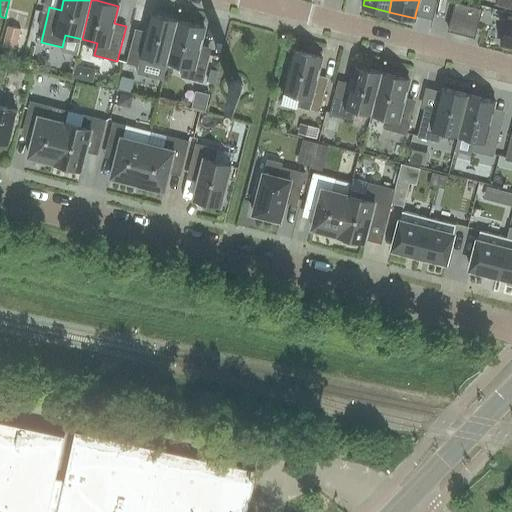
[(454,2),(448,27),(475,34),(481,9),(454,2)]
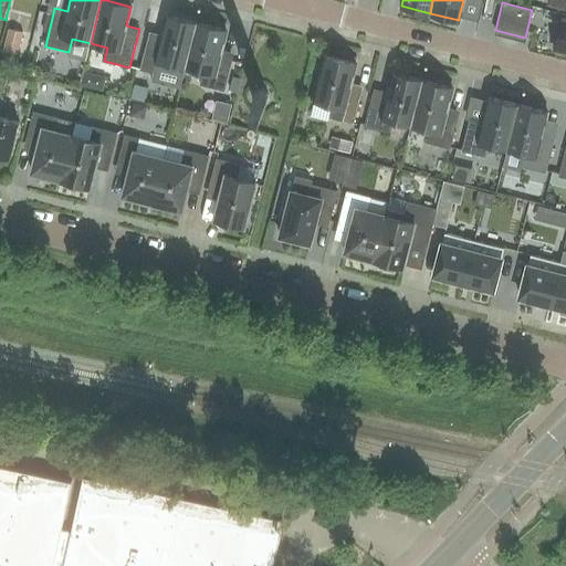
[(155,65),(185,73),(186,67),(197,22),(168,14),(161,41),(148,38),(139,70),(153,73),(155,65)]
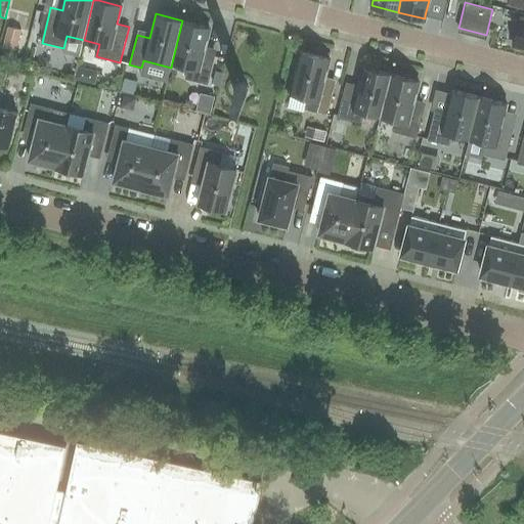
[(523,16),(520,16),(513,44),(523,46),(523,16)]
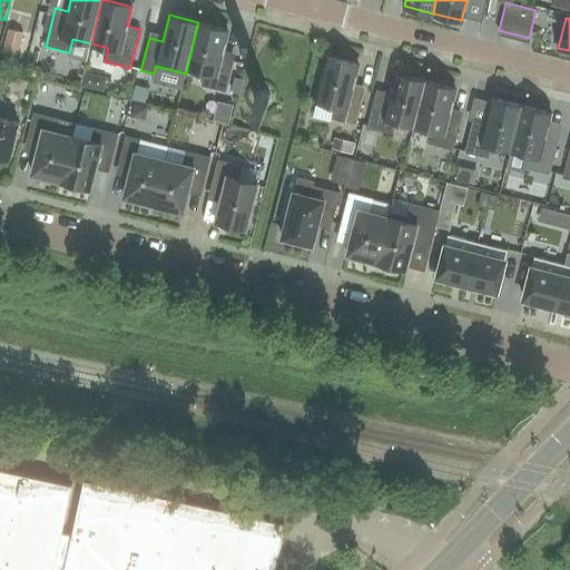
[(202,86),(226,91),(234,59),(220,56),(227,30),(198,22),(187,68),(205,72),(202,86)]
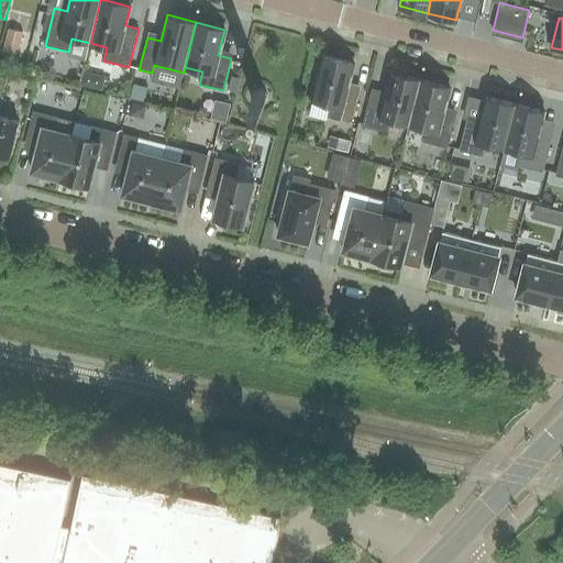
[(9,30),(4,50),(17,53),(22,33),(9,30)]
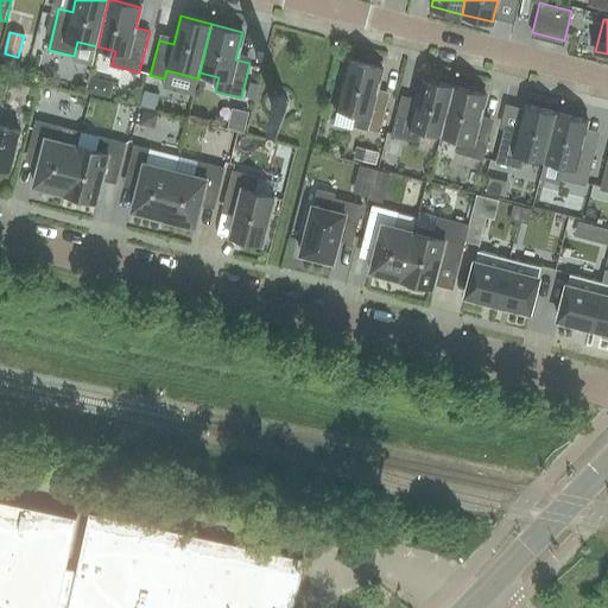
[(349,61),(337,108),(360,115),(358,127),(378,133),(387,99),(375,95),(381,69),(349,61)]
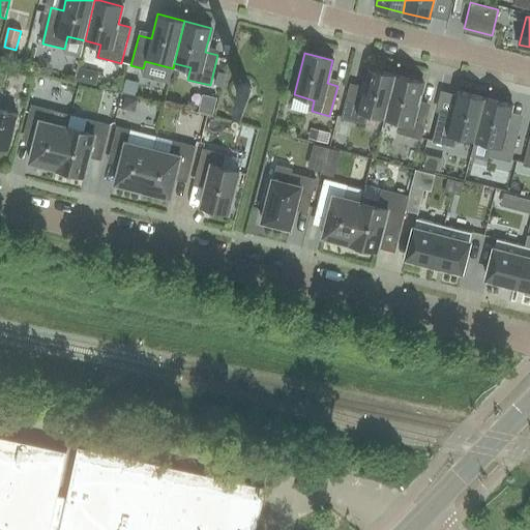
[(395,76),(369,68),(362,92),(349,89),(342,119),(365,125),(369,113),(385,118),(387,112),(395,76)]
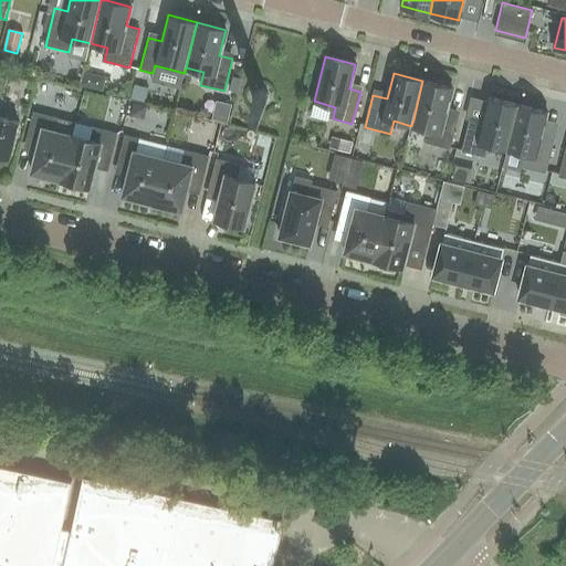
[(0,155),(11,158),(20,123),(0,117),(0,106),(1,106),(3,97),(0,93),(0,92),(0,91),(3,92),(7,80),(0,77),(0,155)]
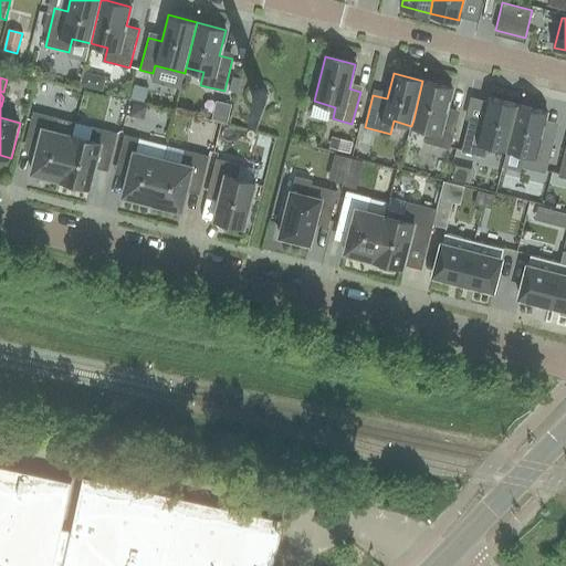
[(233,77),(230,90),(236,91),(239,79),(233,77)]
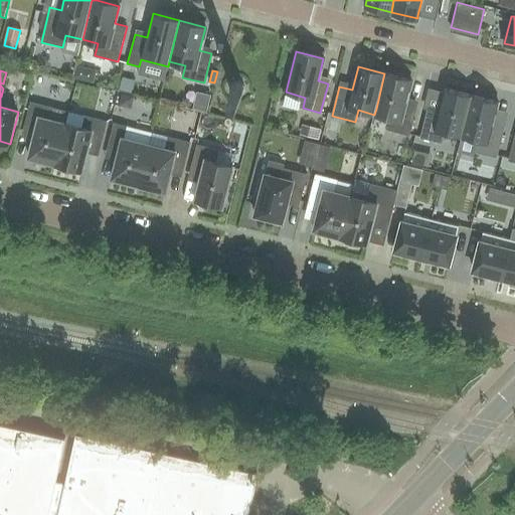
[(389,125),(411,131),(418,101),(407,98),(411,80),(384,73),(376,109),(392,113),(389,125)]
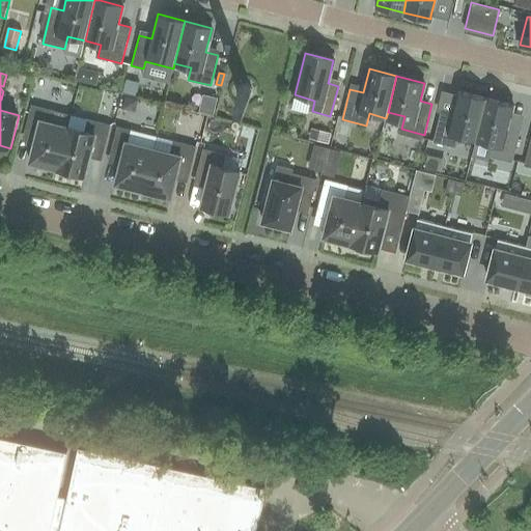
[(127,80),(123,91),(136,94),(139,83),(127,80)]
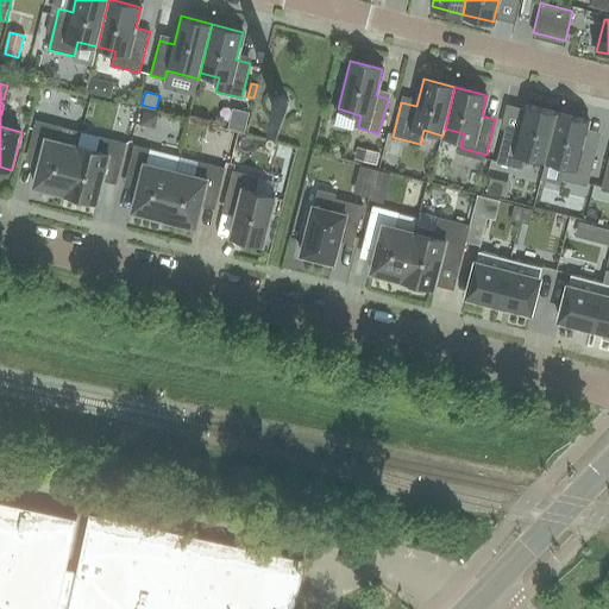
[(119,117),(137,121),(140,110),(123,105),(119,117)]
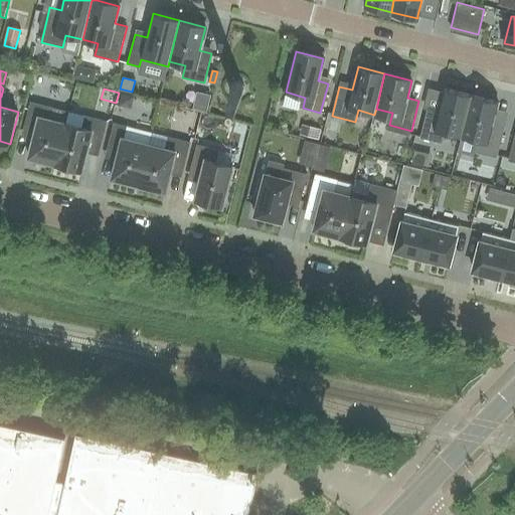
[(471,95),(445,89),(441,106),(439,112),(427,109),(419,138),(442,143),(445,132),(461,136),(471,95)]
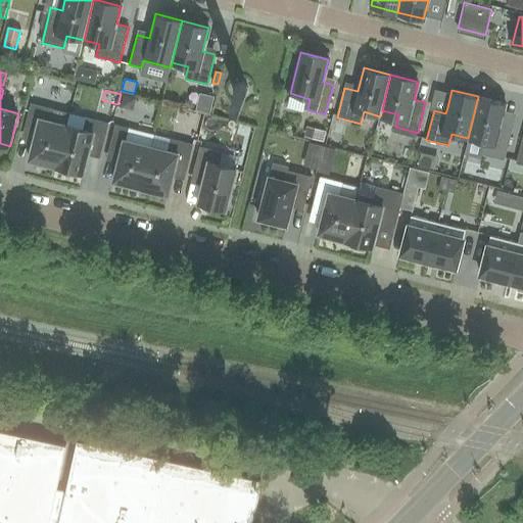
[(124,96),(122,106),(128,108),(133,105),(134,99),(124,96)]
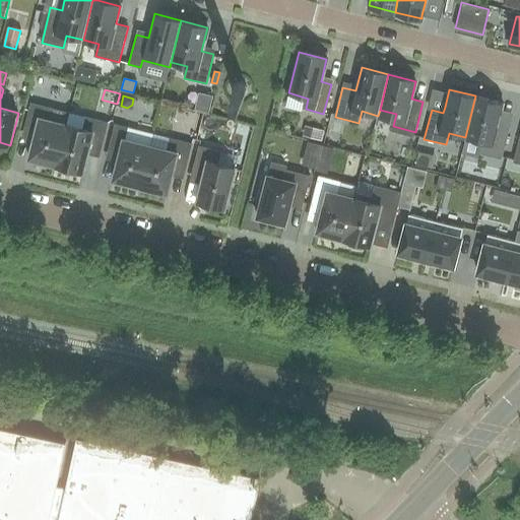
[(475,95),(465,137),(481,142),(479,152),(501,158),(509,129),(497,126),(501,110),(503,103),(475,95)]
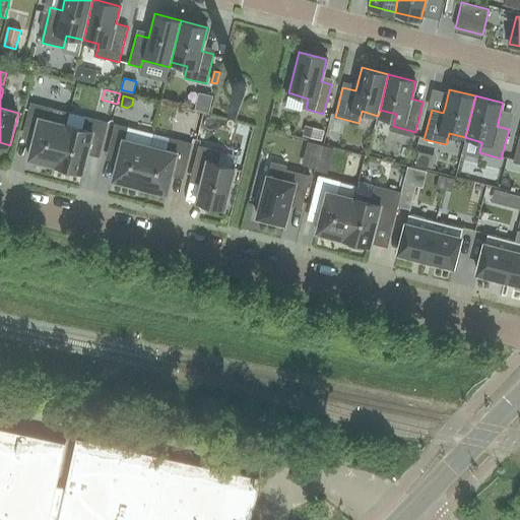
[(56,167),(66,125),(50,121),(53,109),(30,104),(23,133),(35,136),(29,159),(56,167)]
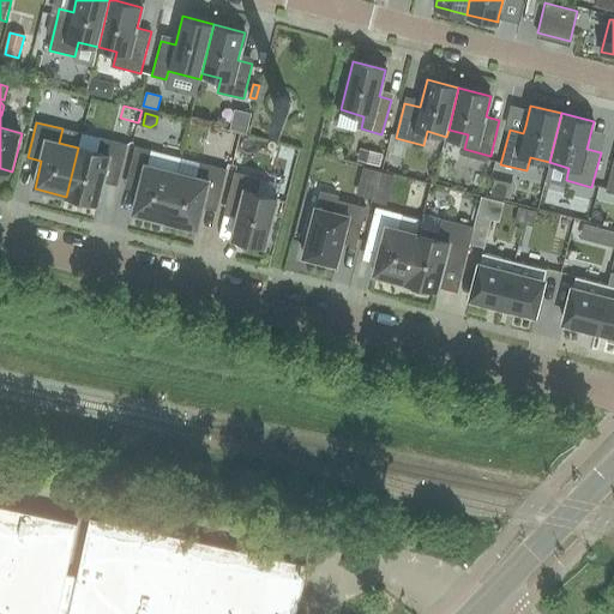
[(119,180),(127,145),(101,138),(97,152),(78,148),(66,197),(97,204),(104,176),(119,180)]
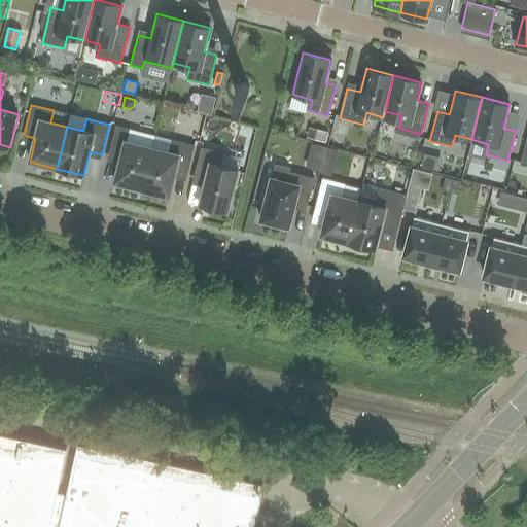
[(136,188),(147,147),(127,142),(130,130),(116,127),(108,156),(120,160),(114,183),(136,188)]
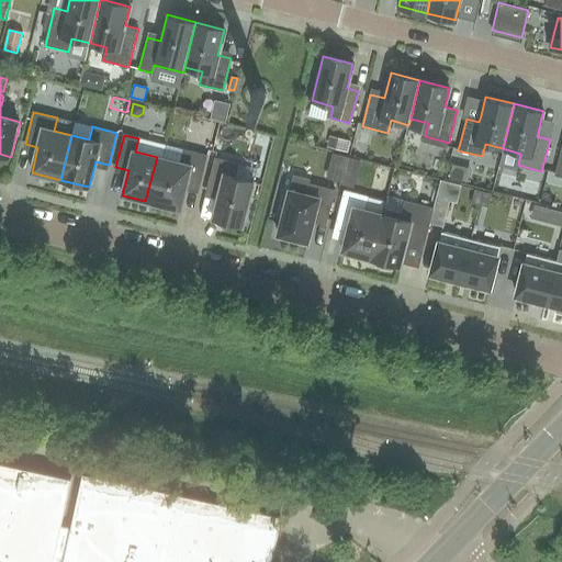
[(338,139),(335,148),(348,152),(350,142),(338,139)]
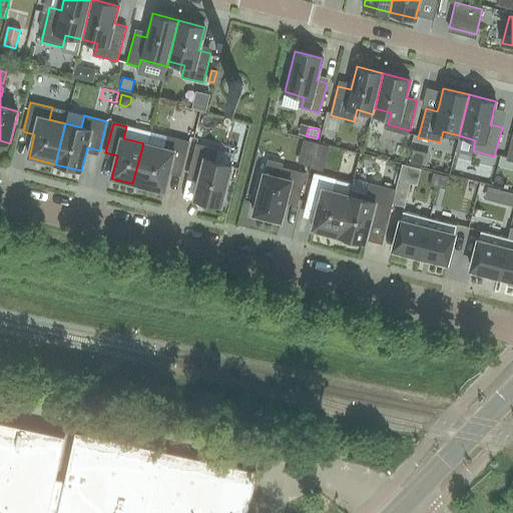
[(170,168),(182,171),(189,142),(167,137),(164,148),(143,143),(132,183),(164,191),(170,168)]
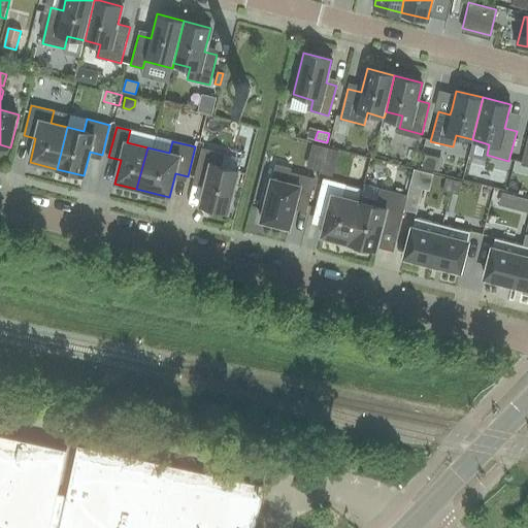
[(201,151),(194,177),(206,180),(200,205),(229,211),(239,169),(221,165),(223,156),(201,151)]
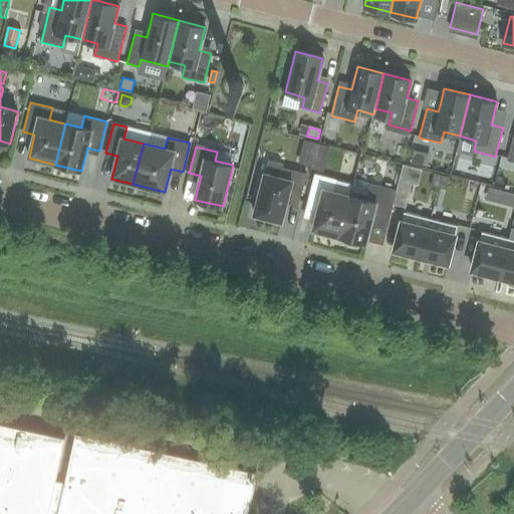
[(397,191),(393,205),(406,208),(412,185),(416,169),(403,165),(397,191)]
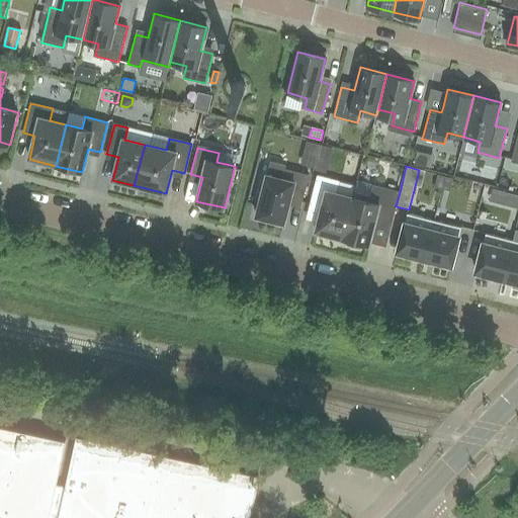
[(267,175),(256,217),(283,224),(289,199),(301,202),(308,179),(295,175),(293,182),(267,175)]
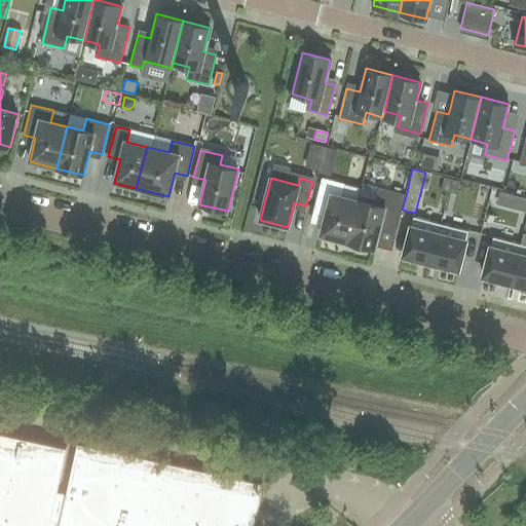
[(322,179),(314,209),(327,212),(321,235),(348,242),(359,200),(341,196),(344,185),(322,179)]
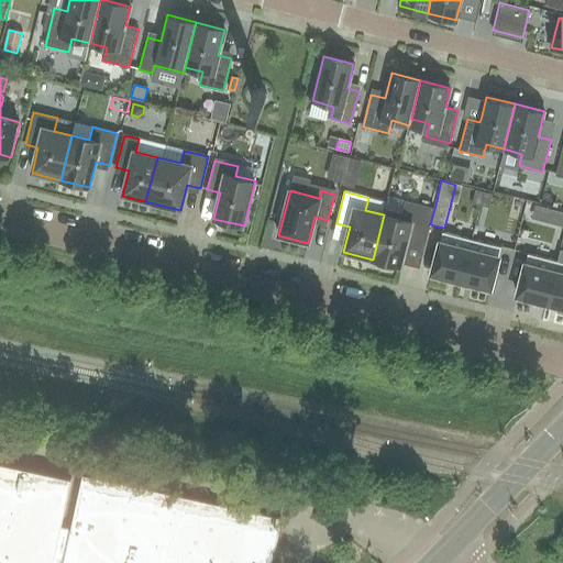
[(475,191),(472,203),(481,206),(483,194),(475,191)]
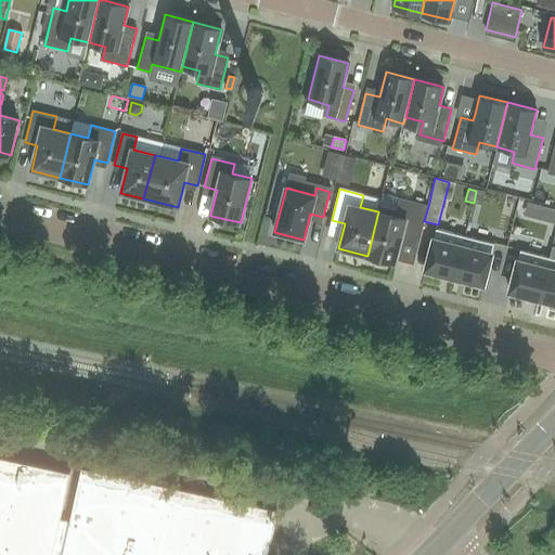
[(476,191),(474,203),(481,205),(485,193),(476,191)]
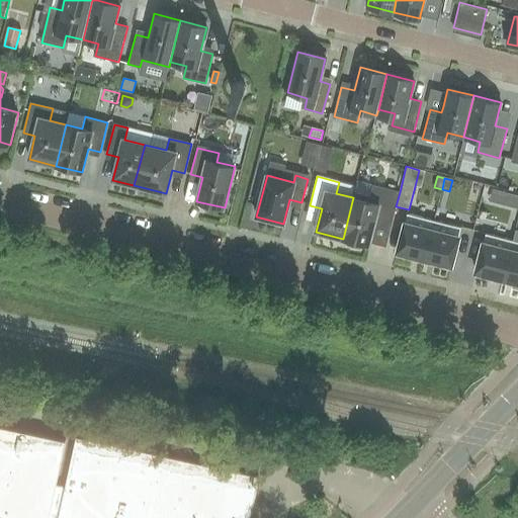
[(396,206),(400,192),(373,185),(370,197),(354,193),(353,197),(343,239),(369,245),(375,222),(391,225),(396,206)]
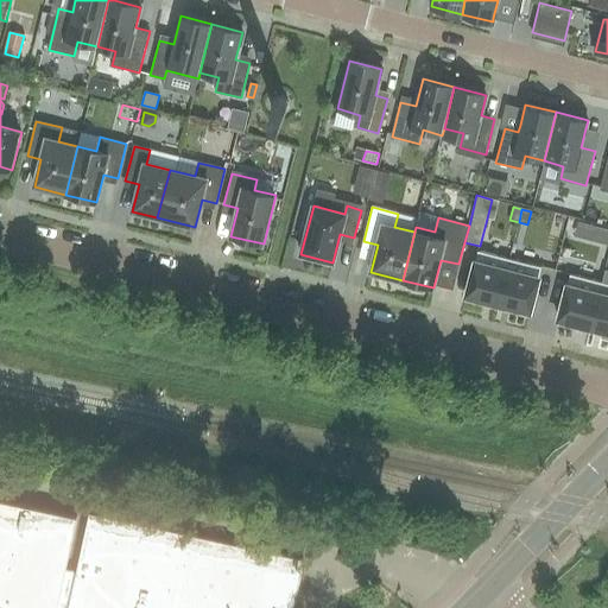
[(607,229),(577,222),(574,238),(607,245),(607,229)]
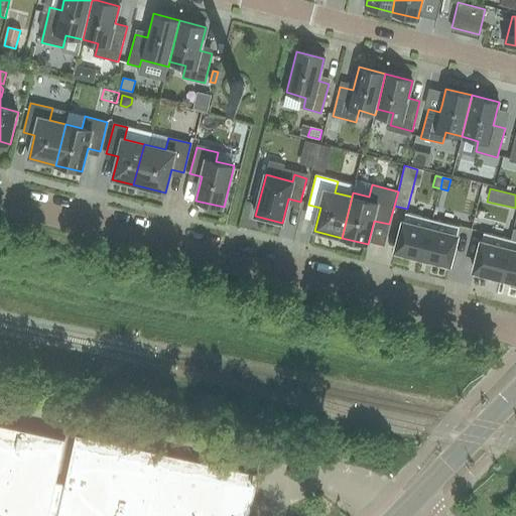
[(432,219),(405,212),(395,251),(422,258),(432,219)]
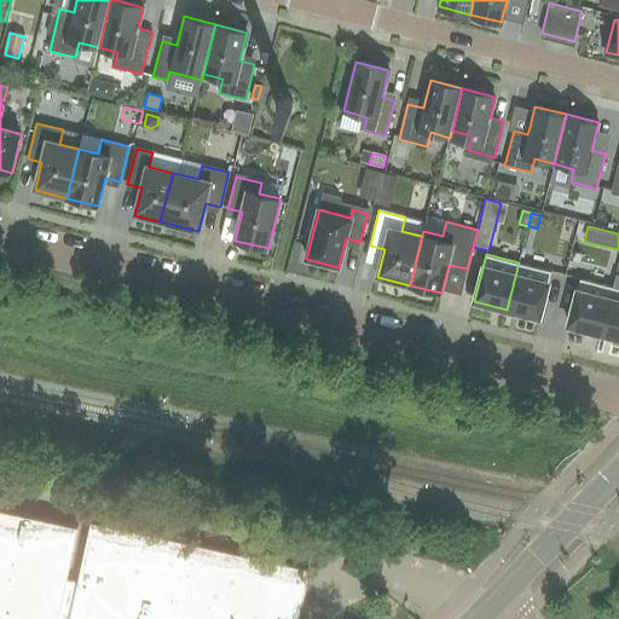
[(519,262),(507,310),(539,317),(551,271),(519,262)]
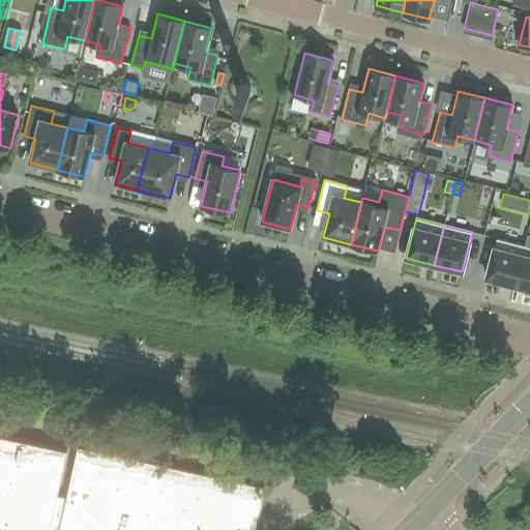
[(513,285),(514,285),(524,245),(496,238),(496,239),(487,278),(513,285)]
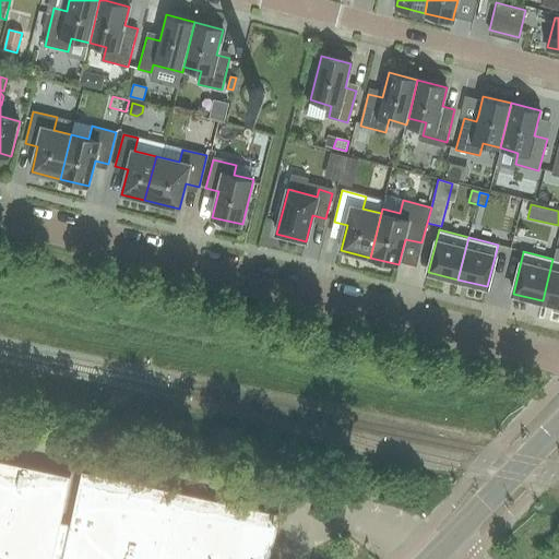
[(552,259),(543,300),(558,305),(558,260),(555,260),(552,259)]
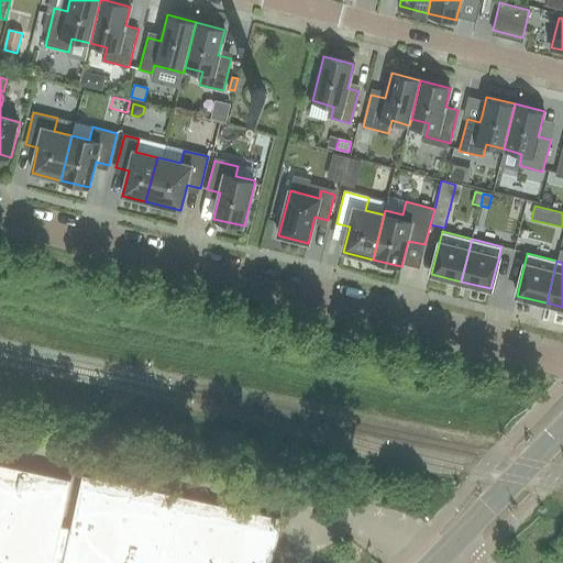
[(272,562),(283,518),(83,475),(70,529),(62,527),(72,479),(0,463),(0,562),(272,562)]
